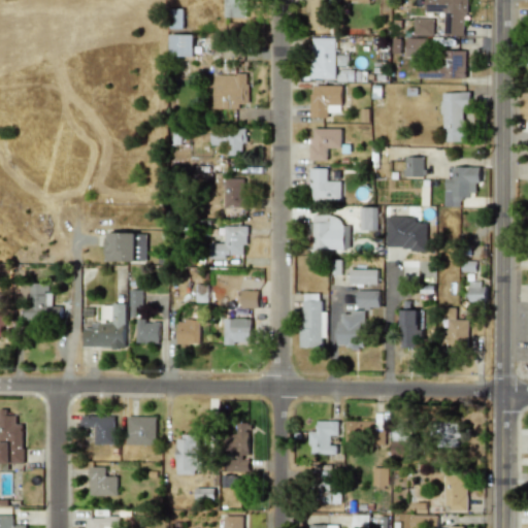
[(224,0),(224,17),(244,18),(244,0),(224,0)]
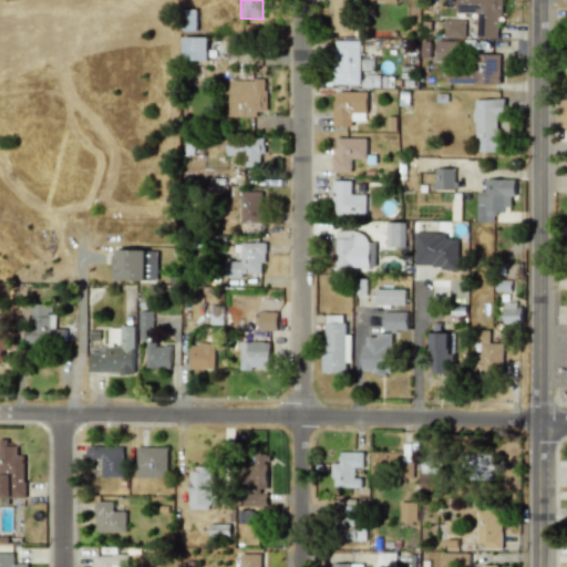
[(350,32),(351,0),(329,0),(329,31),(350,32)]
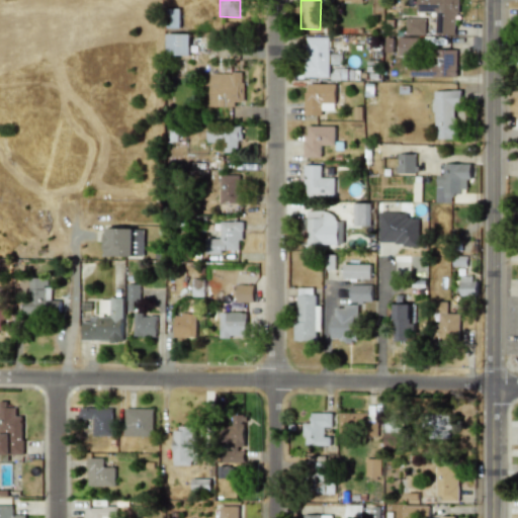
[(456,35),(456,0),(416,0),(416,11),(435,12),(434,34),(456,35)]
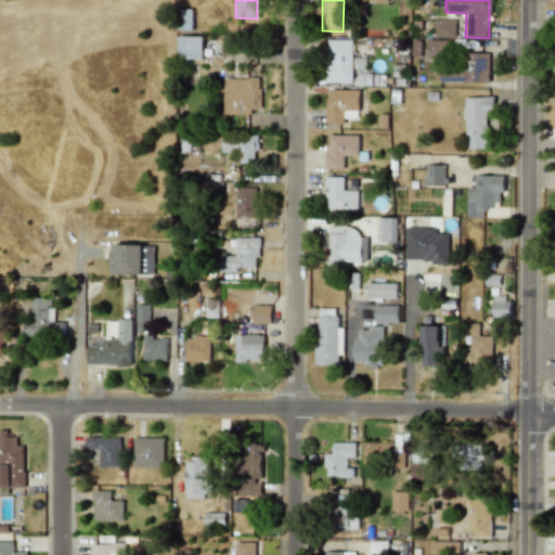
[(454,38),(455,20),(434,20),(434,37),(454,38)]
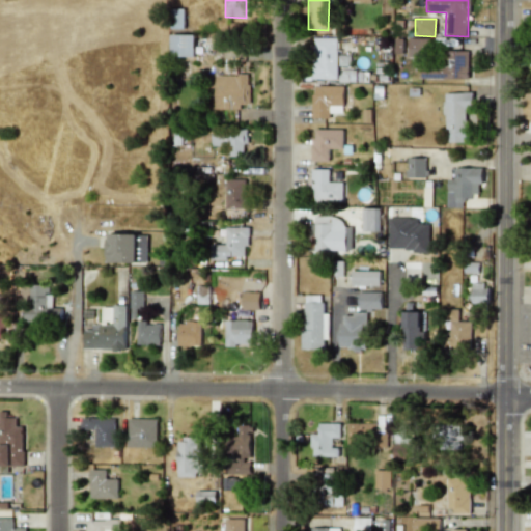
[(193,57),(194,35),(170,34),(170,56),(193,57)]
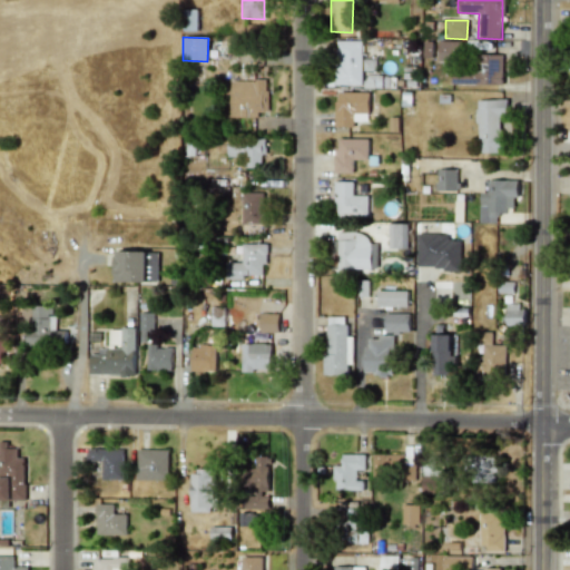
[(362,41),(337,40),(335,85),(361,86),(362,41)]
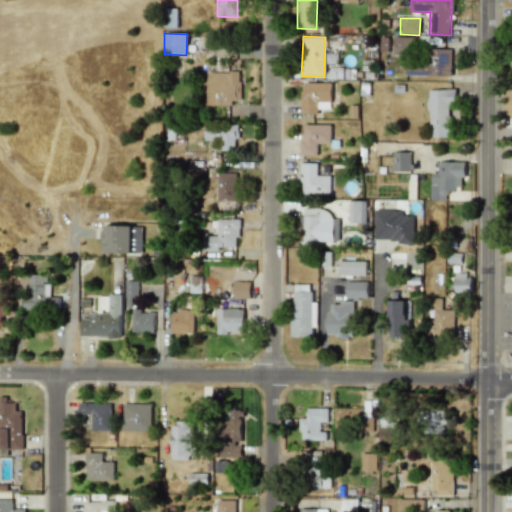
[(413,38),(392,37),(392,55),(413,55),(413,38)]
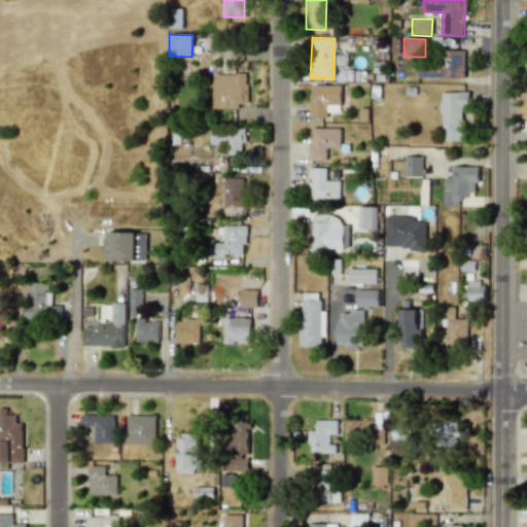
[(464,78),(464,49),(440,50),(440,78),(464,78)]
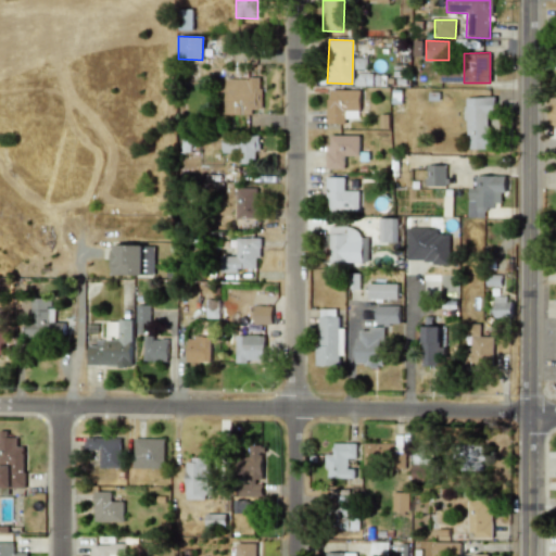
[(251,115),(251,110),(260,110),(261,78),(225,78),(224,114),(251,115)]
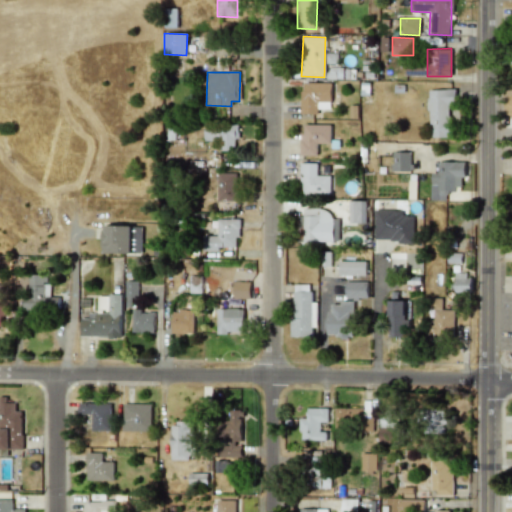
[(331,84),(300,83),(300,114),(317,114),(317,109),(331,109),(331,84)]
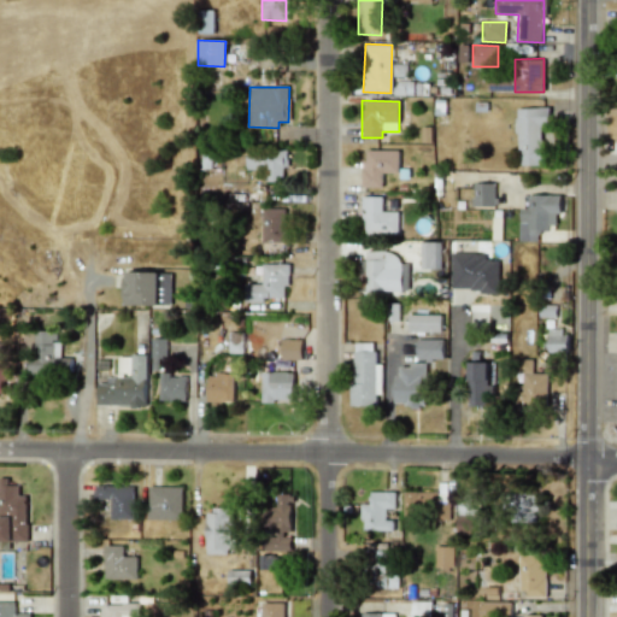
[(544,165),(542,127),(550,127),(548,107),(517,109),(518,165),(544,165)]
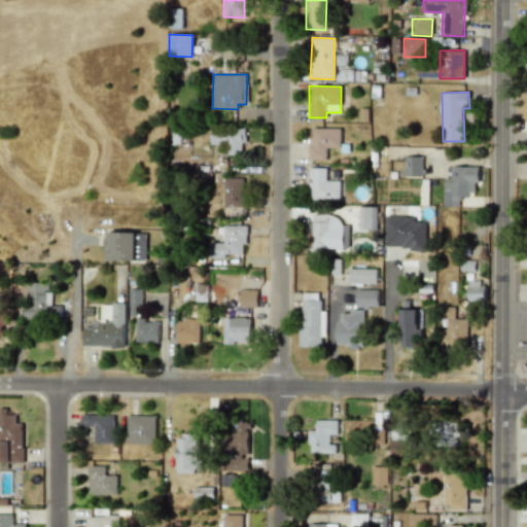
[(244,129),(210,128),(210,145),(225,145),(225,154),(243,155),(244,129)]
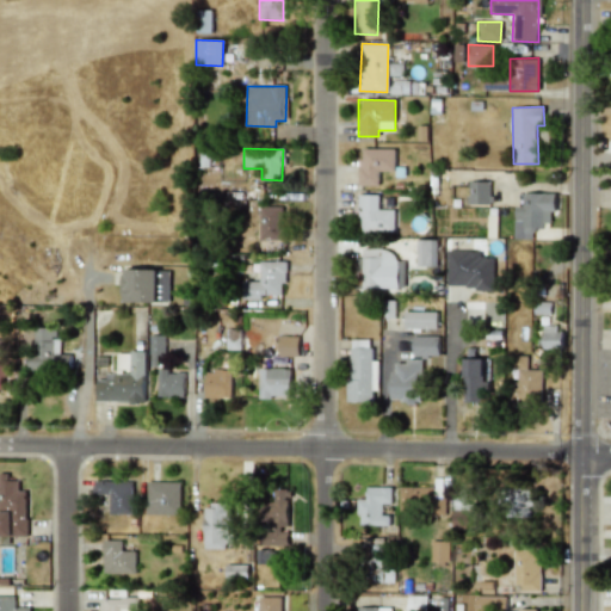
[(395,171),(394,149),(359,149),(359,185),(378,185),(378,172),(395,171)]
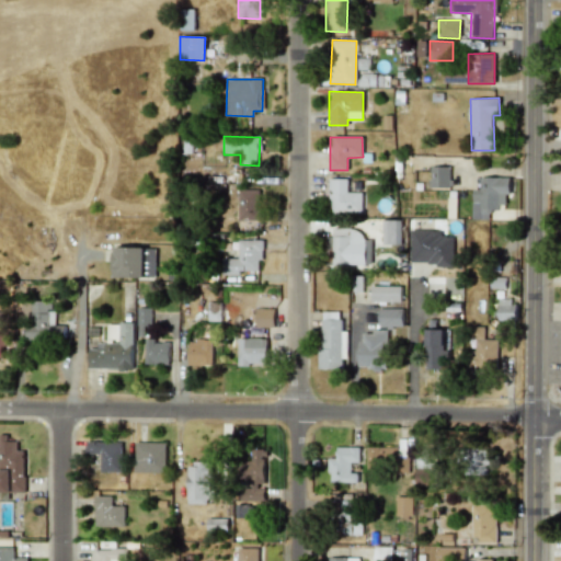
[(430,187),(450,187),(450,167),(431,167),(430,187)]
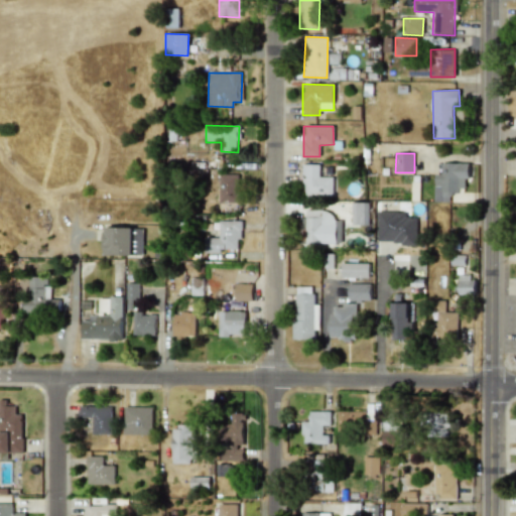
[(469,163),(441,163),(440,174),(434,174),(434,202),(449,202),(450,191),(465,191),(465,179),(469,179),(469,163)]
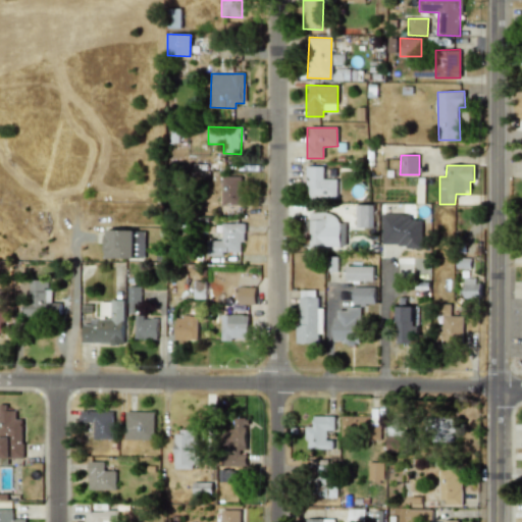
[(336,178),(323,178),(323,166),(306,166),(306,197),(336,197),(336,178)]
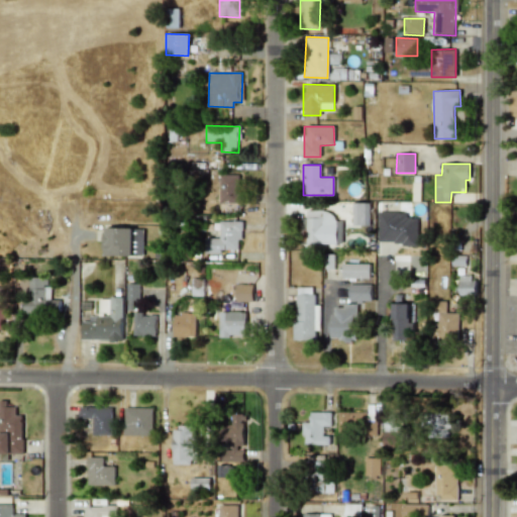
[(240,175),(218,175),(218,203),(239,203),(240,175)]
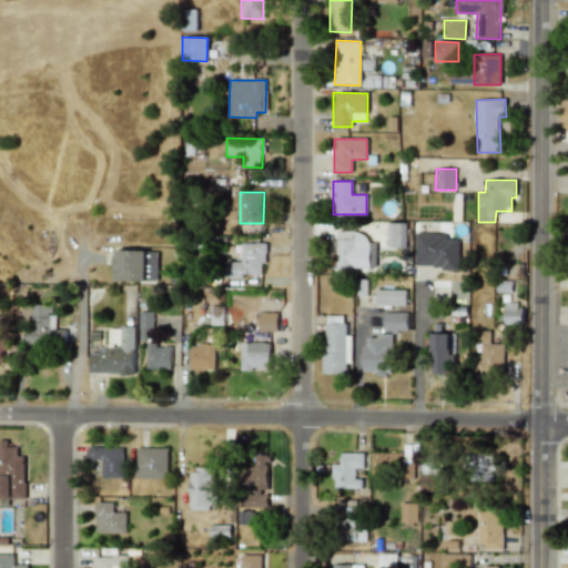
[(405,223),(388,223),(388,249),(405,247),(405,223)]
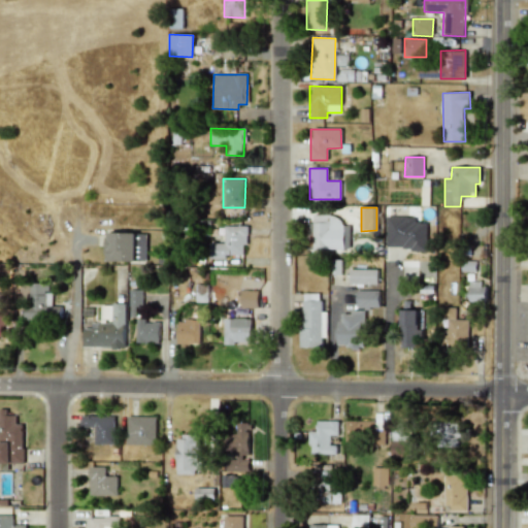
[(342,251),(343,217),(312,216),(312,250),(342,251)]
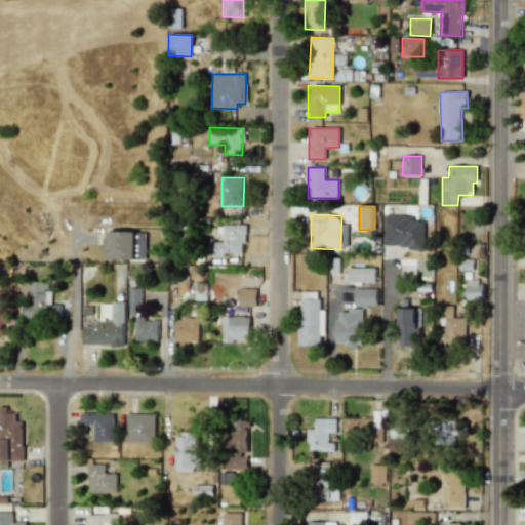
[(384,215),(385,248),(423,247),(423,220),(414,221),(414,214),(384,215)]
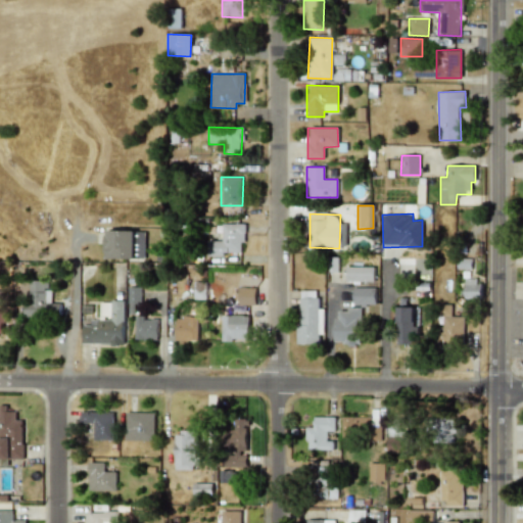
[(243,254),(243,224),(222,224),(222,241),(207,241),(206,253),(243,254)]
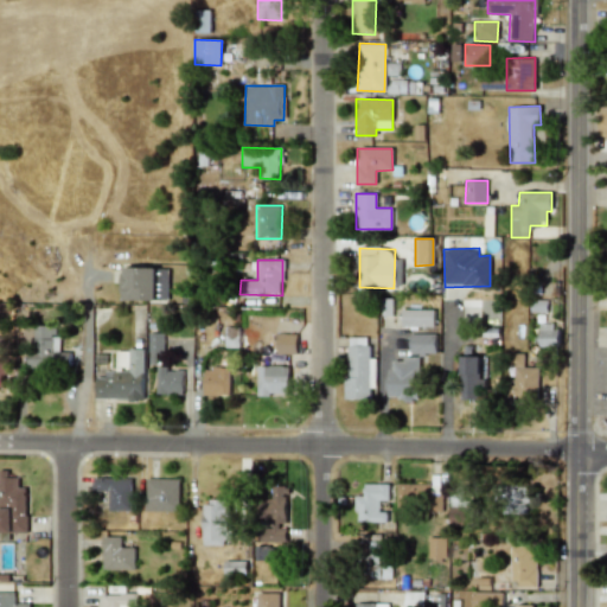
[(154,300),(155,268),(122,267),(122,300),(154,300)]
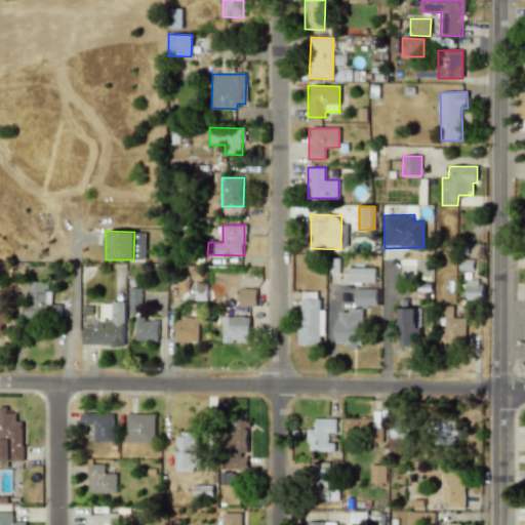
[(134,259),(145,259),(146,233),(135,232),(134,259)]
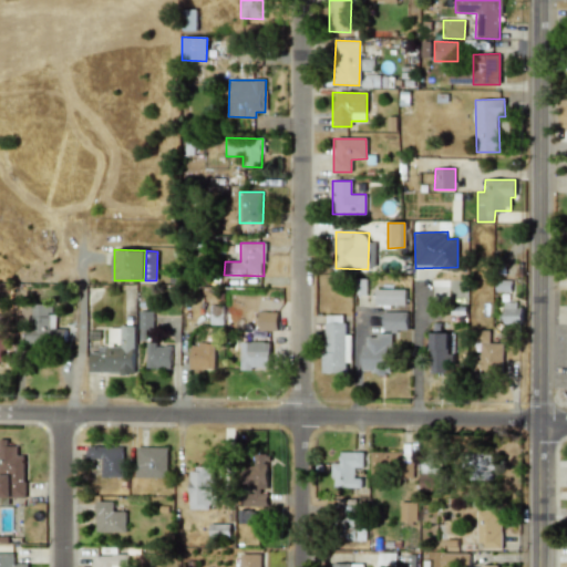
[(405,289),(375,289),(375,306),(405,306),(405,289)]
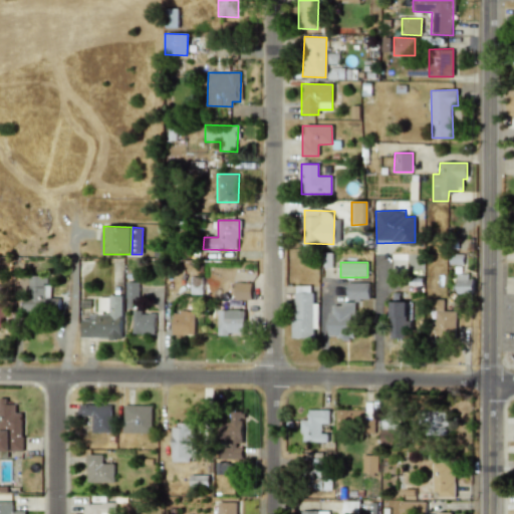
[(471,273),(456,273),(457,294),(472,294),(471,273)]
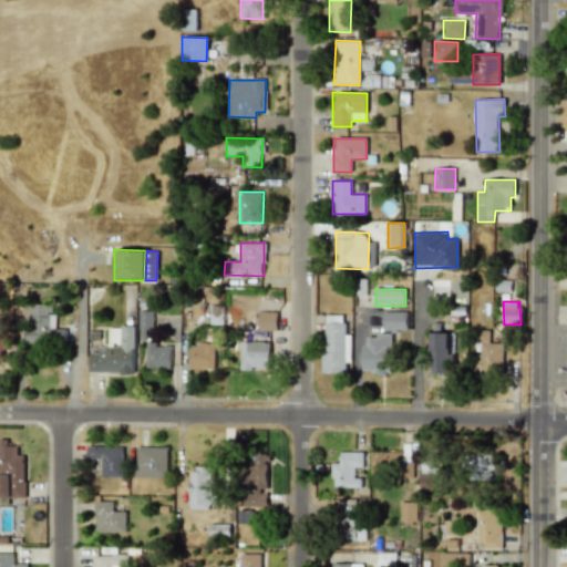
[(29,347),(65,346),(65,328),(55,329),(55,315),(51,315),(51,305),(29,305),(29,347)]
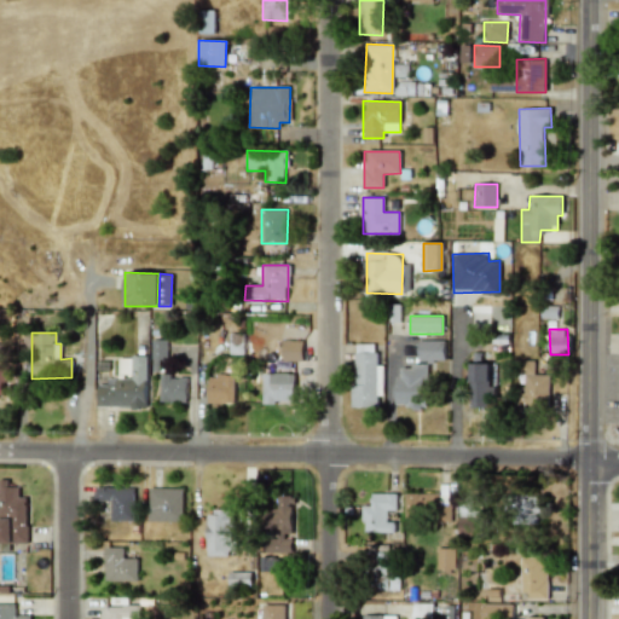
[(167,340),(151,340),(150,368),(157,368),(157,360),(166,360),(167,340)]
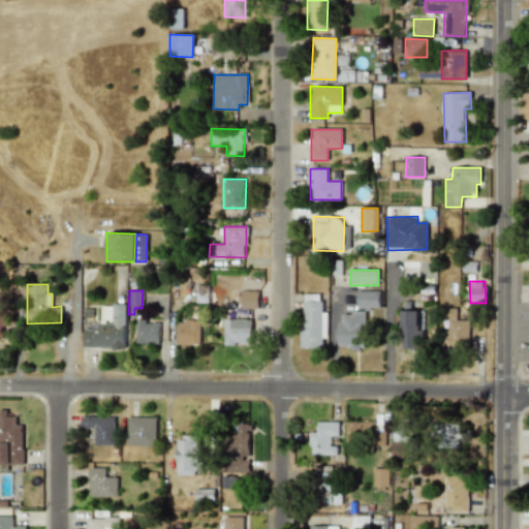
[(356,291),(358,309),(379,309),(379,291),(356,291)]
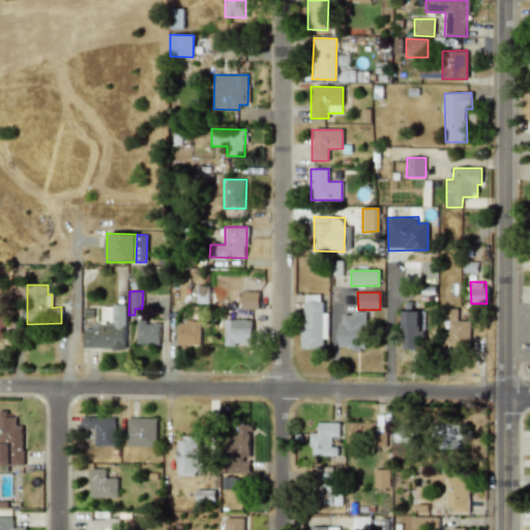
[(322,349),(322,339),(328,339),(328,313),(321,313),(322,294),(303,294),(302,348),(322,349)]
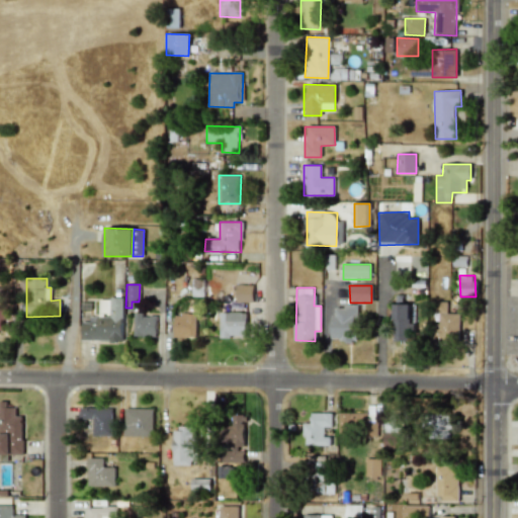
[(81,340),(121,341),(122,297),(109,297),(109,317),(89,317),(89,323),(82,323),(81,340)]
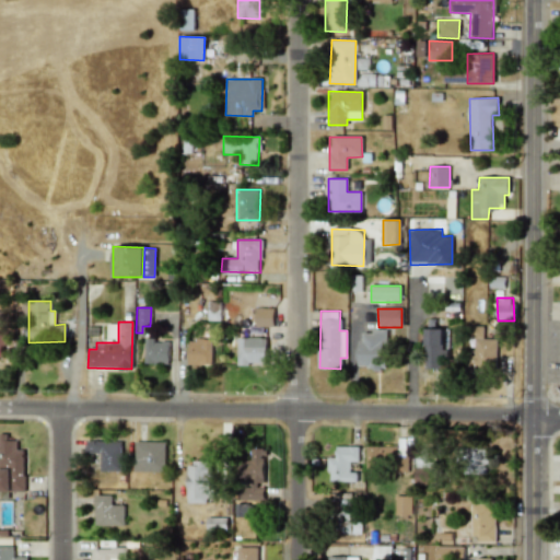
[(106,324),(106,340),(118,340),(117,324),(106,324)]
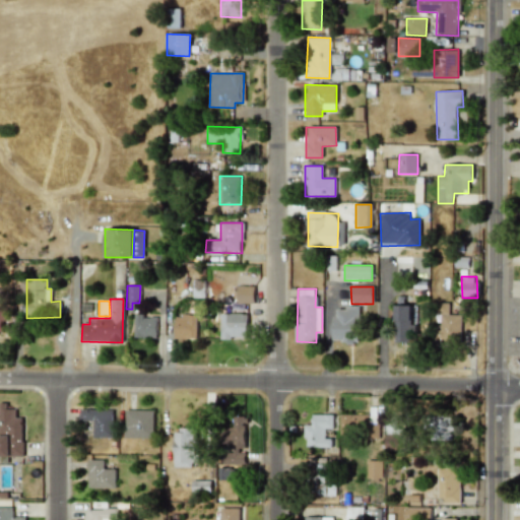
[(412,305),(395,305),(394,341),(411,342),(411,332),(412,332),(412,305)]
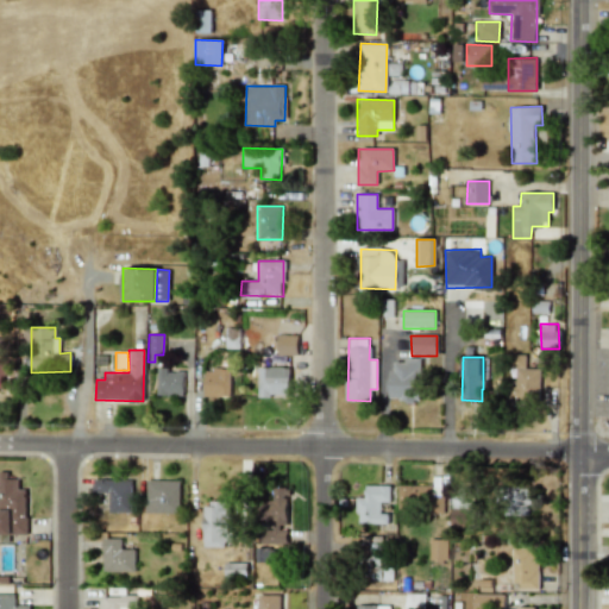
[(390,401),(419,400),(419,359),(390,359),(390,401)]
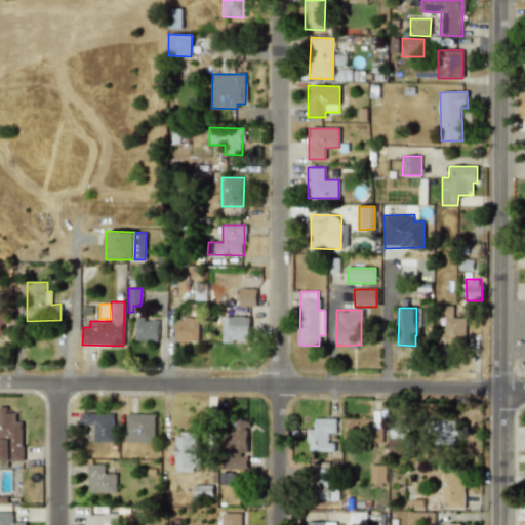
[(157,320),(144,321),(144,316),(135,317),(135,341),(158,340),(157,320)]
